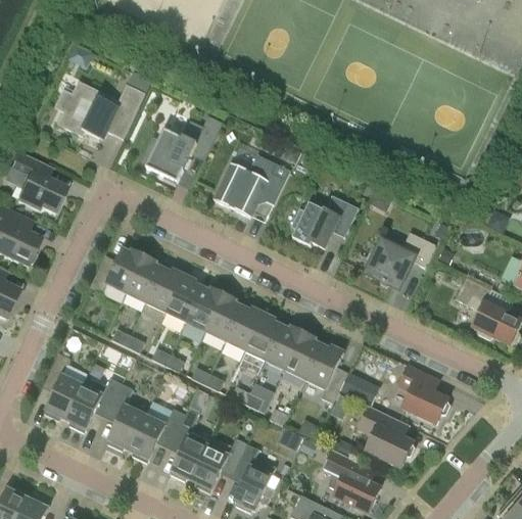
[(150,82),(141,78),(132,73),(127,84),(136,88),(145,93),(150,82)]
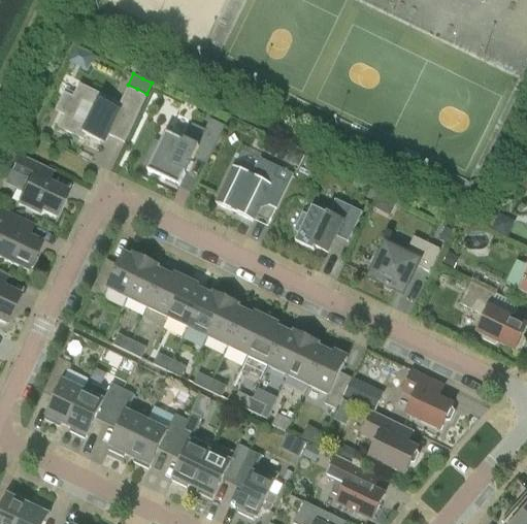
[(65,110),(59,125),(84,137),(86,132),(100,139),(107,136),(109,132),(125,139),(146,94),(137,89),(128,85),(120,101),(79,82),(72,96),(65,93),(59,107),(65,110)]
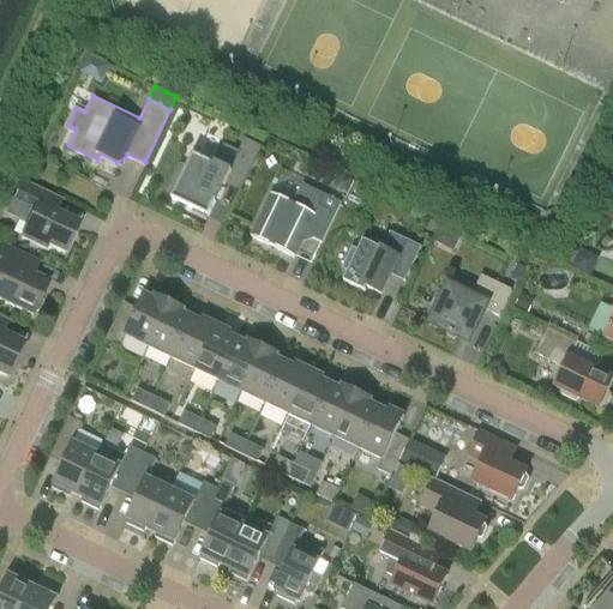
[(191,210),(206,217),(218,191),(220,191),(235,161),(248,167),(260,144),(245,137),(239,149),(223,142),(214,161),(193,151),(186,167),(180,164),(168,188),(174,192),(172,196),(193,206),(191,210)]
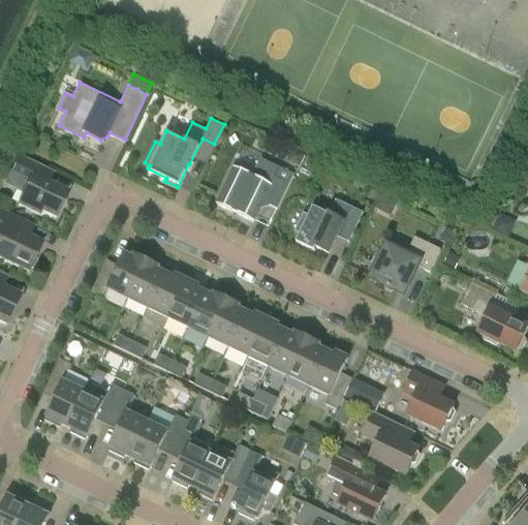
[(48,166),(19,152),(18,153),(5,147),(0,156),(0,161),(11,166),(7,176),(17,181),(16,185),(24,189),(18,202),(38,211),(39,208),(55,215),(67,190),(42,179),(48,166)]
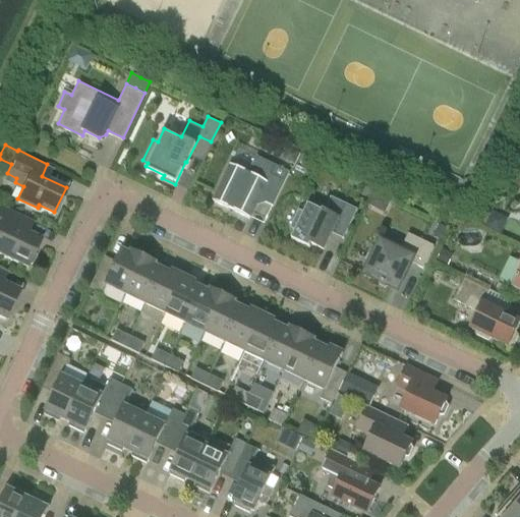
[(294,164),(299,153),(288,147),(283,158),(294,164)]
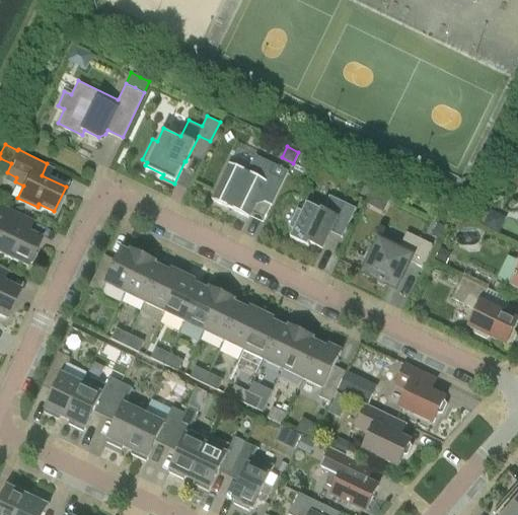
[(233,159),(250,160),(251,150),(234,149),(233,159)]
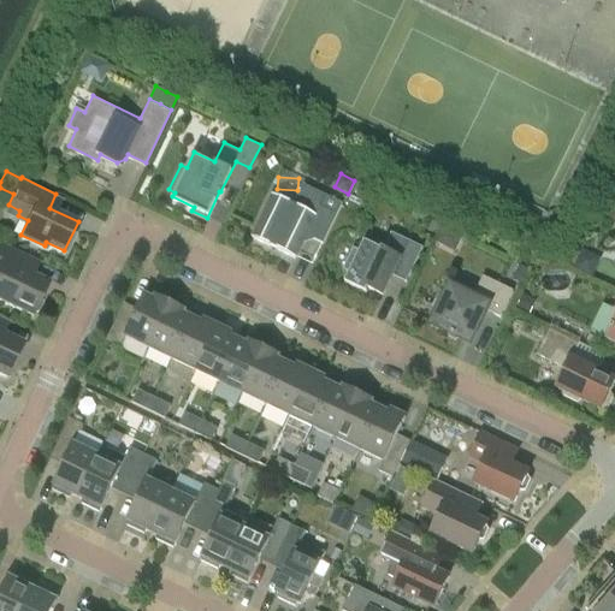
[(272,191),(252,235),(295,255),(306,232),(323,241),(337,212),(320,203),(325,193),(303,182),(294,201),(272,191)]
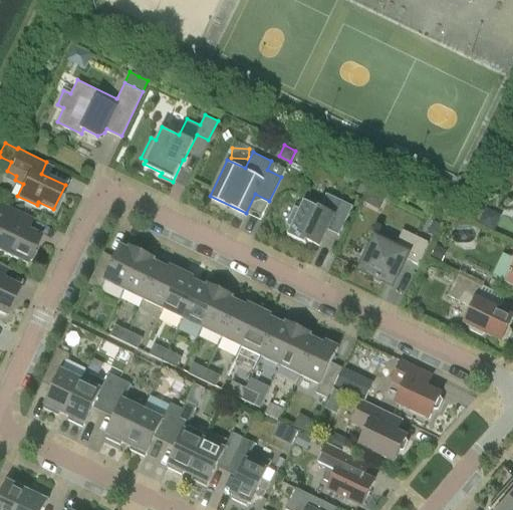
[(287,233),(305,242),(307,238),(319,243),(329,222),(341,228),(352,204),(330,193),(326,201),(322,199),(319,206),(304,199),(300,207),(295,204),(286,222),(291,224),(287,233)]
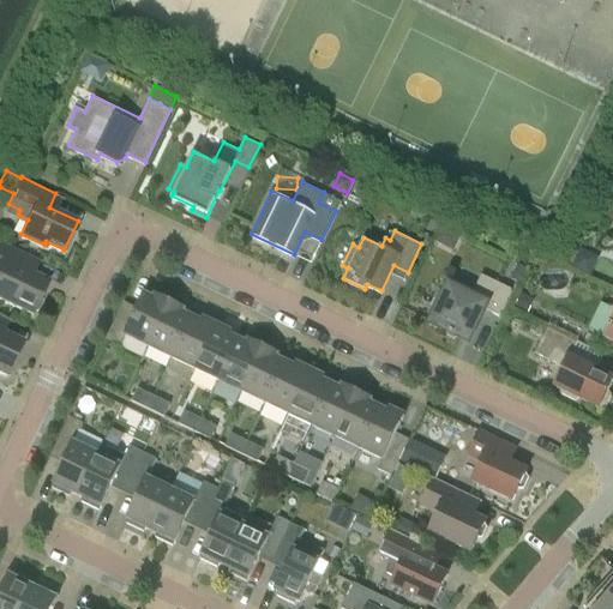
[(40,296),(47,281),(30,272),(28,267),(34,255),(2,241),(0,245),(0,296),(31,312),(34,309),(37,308),(42,300),(40,296)]
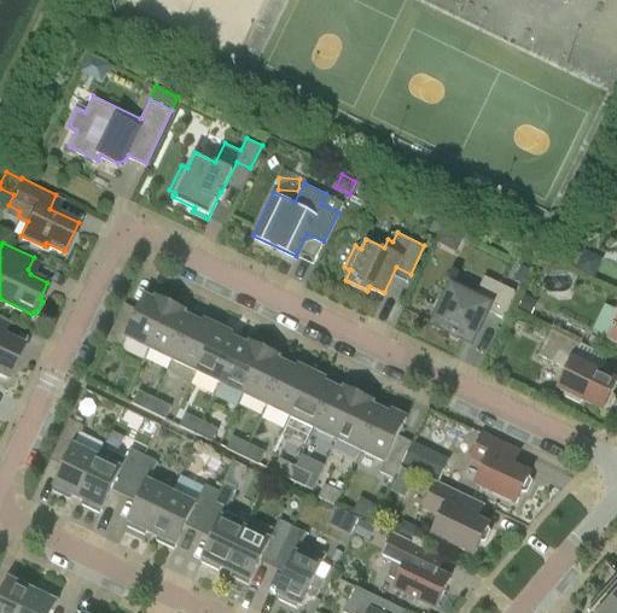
[(514,276),(524,280),(530,266),(522,262),(514,276)]
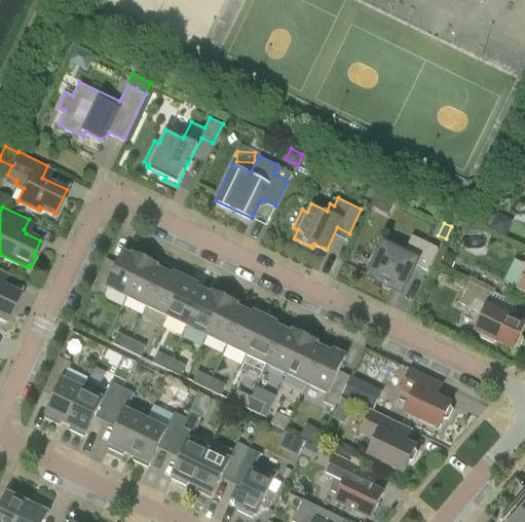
[(368,274),(401,290),(415,262),(427,268),(438,246),(412,233),(404,251),(384,241),(368,274)]
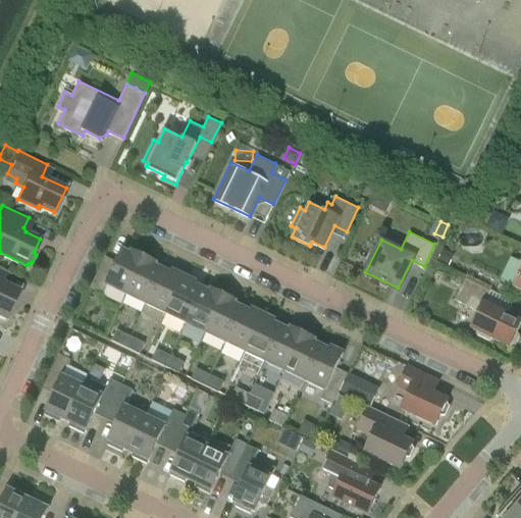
[(455,250),(445,245),(436,259),(448,265),(455,250)]
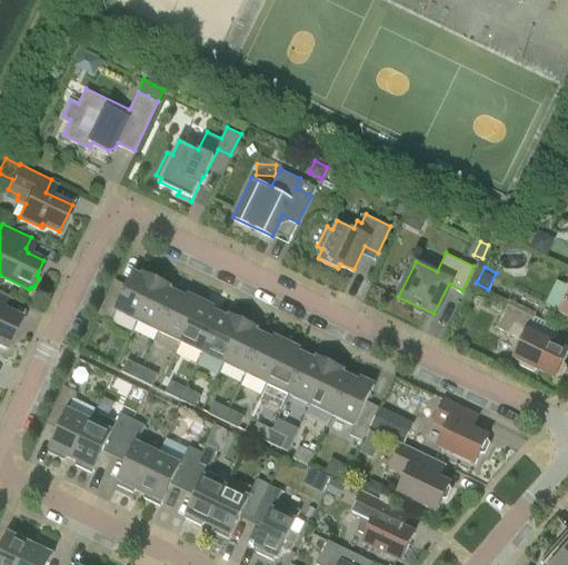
[(138,319),(158,278),(143,271),(142,275),(133,270),(127,284),(115,278),(99,311),(112,318),(117,308),(138,319)]
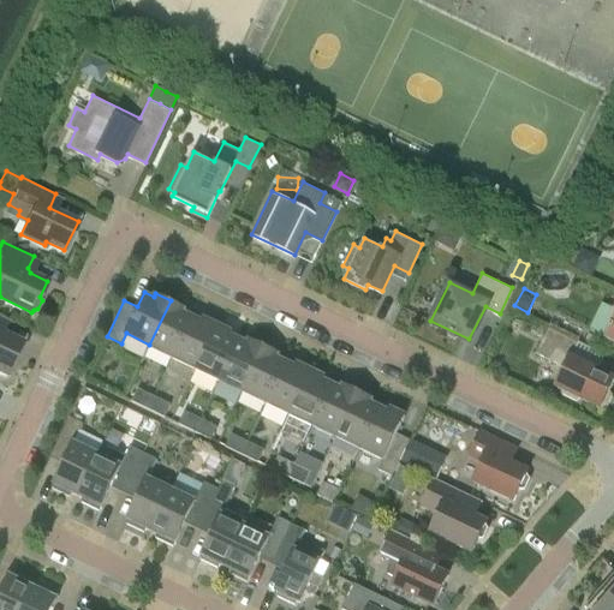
[(172,356),(194,311),(171,300),(149,345),(172,356)]
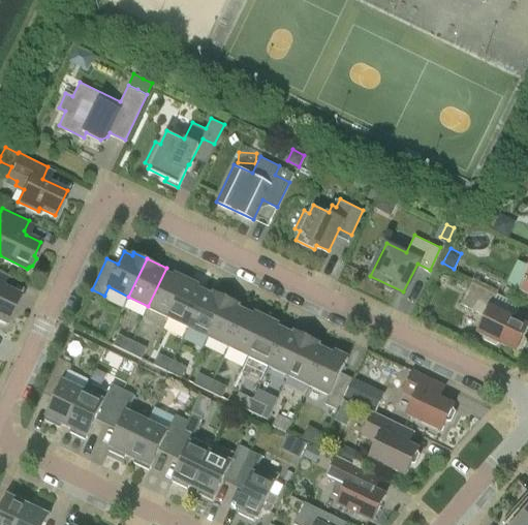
[(168,315),(186,278),(166,268),(148,306),(168,315)]
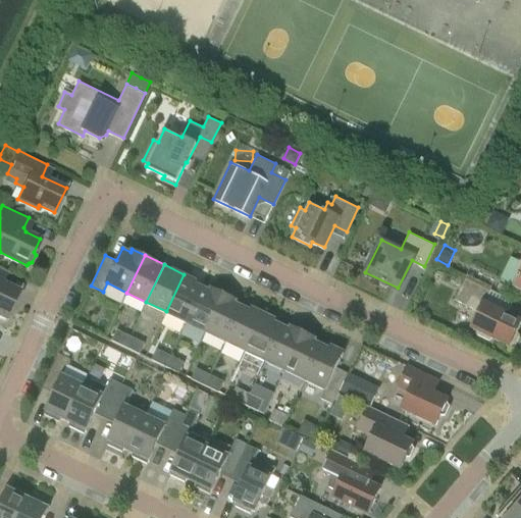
[(0,314),(5,317),(18,290),(0,280),(0,271),(2,267),(0,266),(0,314)]
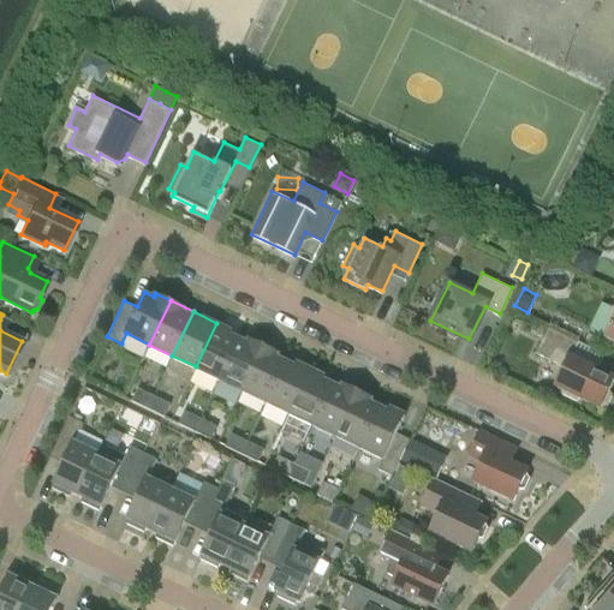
[(219,378),(240,334),(216,323),(196,366),(219,378)]
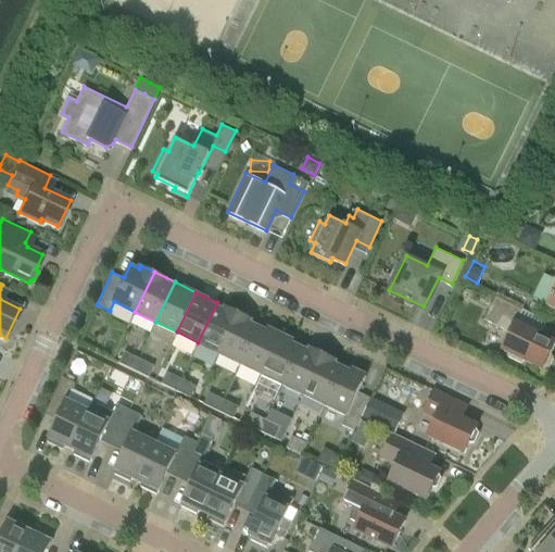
[(511,330),(502,347),(506,349),(507,353),(520,360),(524,358),(543,366),(544,364),(550,363),(554,354),(551,350),(554,341),(554,340),(516,321),(522,308),(494,295),(483,317),(511,330)]
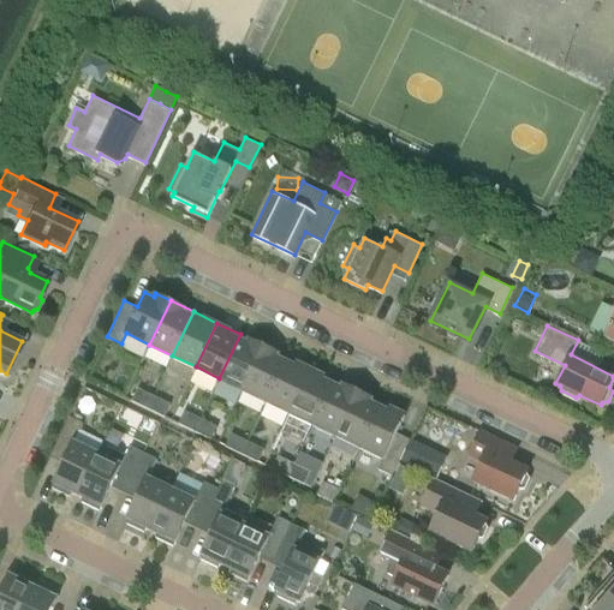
[(242,389),(263,345),(240,334),(219,378),(242,389)]
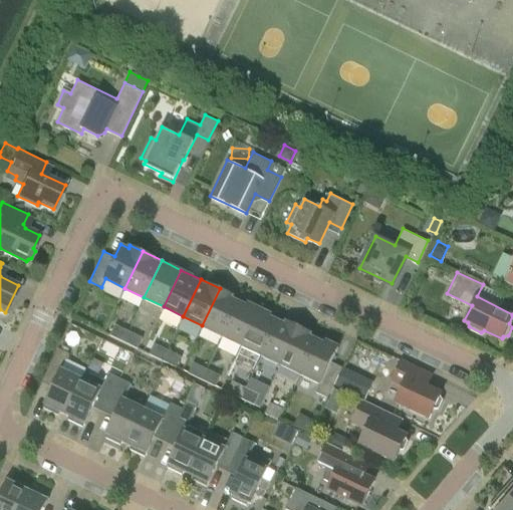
[(222,335),(240,298),(220,288),(202,325),(222,335)]
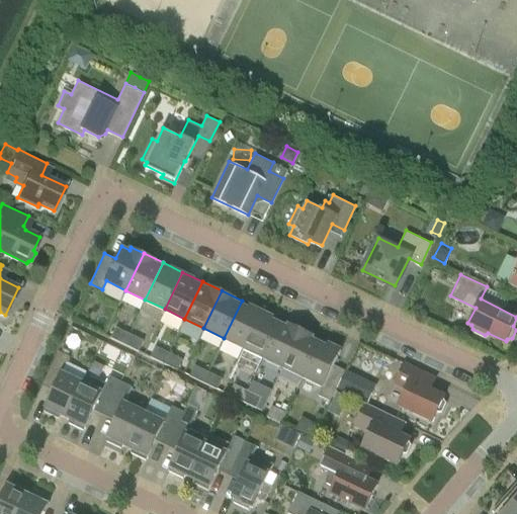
[(243,347),(261,310),(242,301),(224,338),(243,347)]
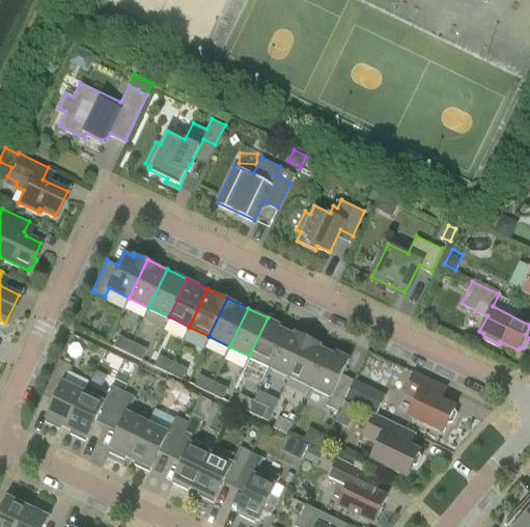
[(270,365),(288,327),(268,317),(249,356),(270,365)]
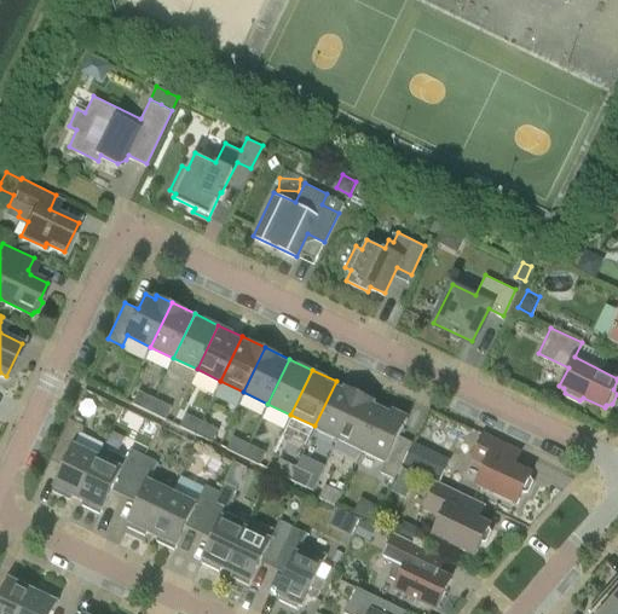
[(338,438),(359,393),(336,381),(315,426),(338,438)]
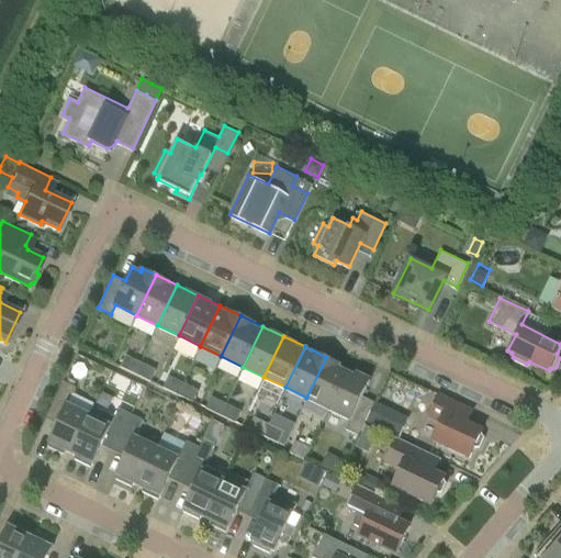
[(135,371),(141,360),(126,353),(121,365),(135,371)]
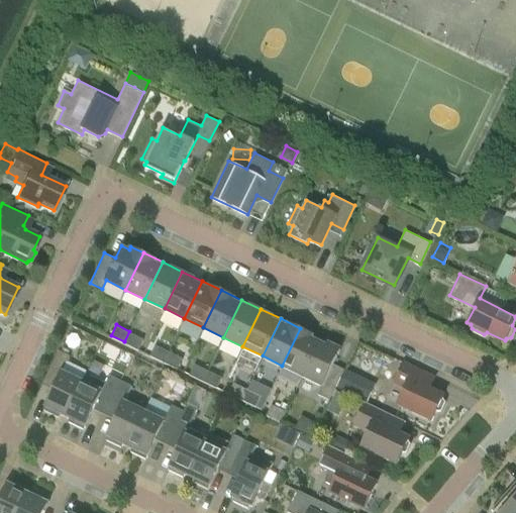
[(302,375),(320,337),(300,328),(282,366),(302,375)]
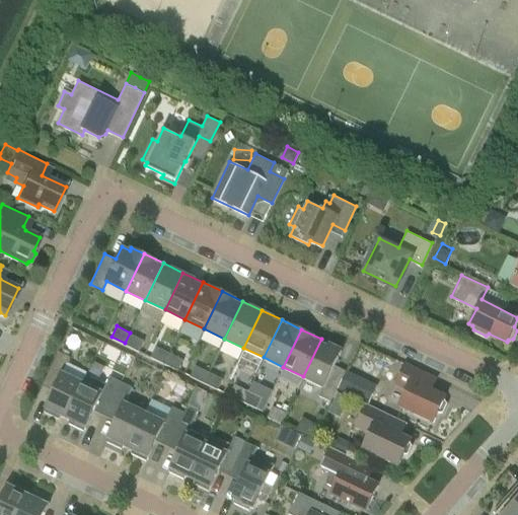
[(139,350),(144,339),(130,333),(125,343),(139,350)]
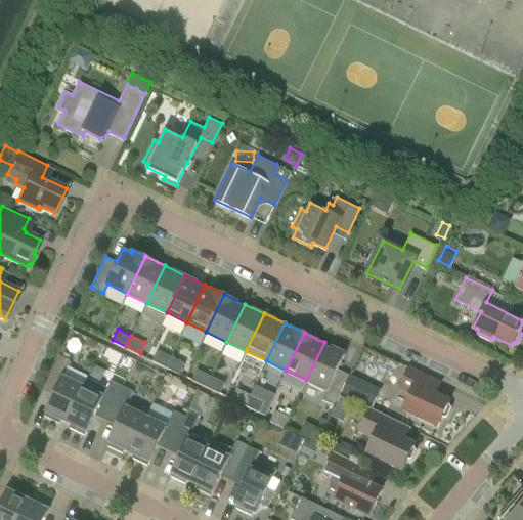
[(324,342),(306,380),(325,390),(321,398),(334,403),(348,373),(337,367),(345,352),(324,342)]
